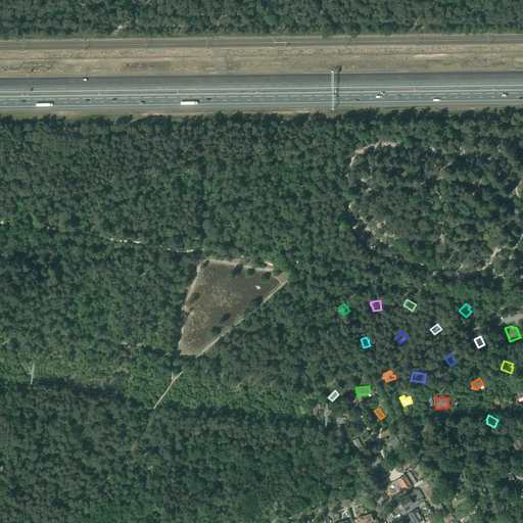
[(427,430),(426,425),(422,427),(422,426),(418,427),(418,428),(416,429),(417,434),(427,430)]
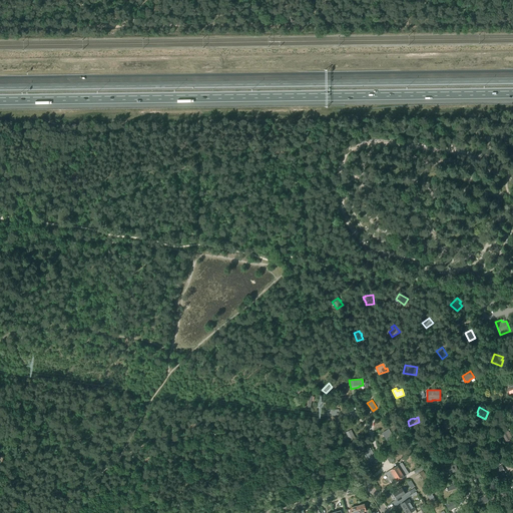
[(448,420),(442,423),(445,430),(451,427),(448,420)]
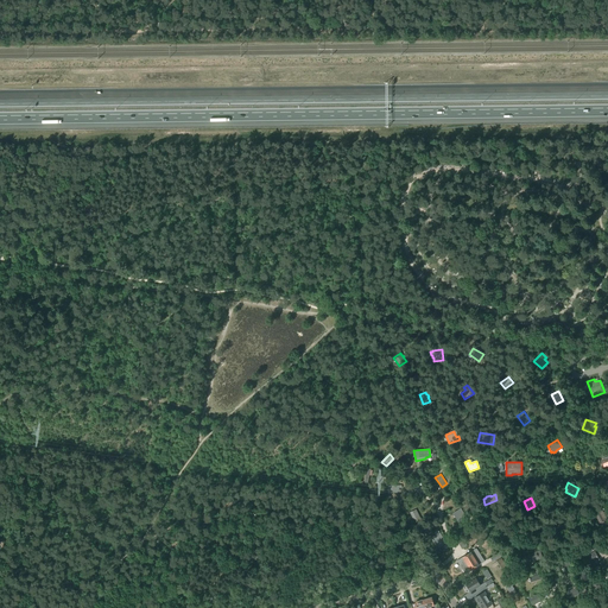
[(461,508),(454,513),(461,525),(463,524),(468,520),(461,508)]
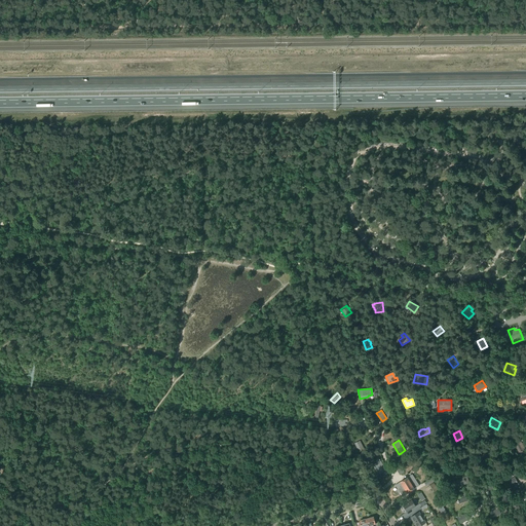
[(360,441),(354,443),(358,449),(359,449),(360,452),(364,449),(360,441)]
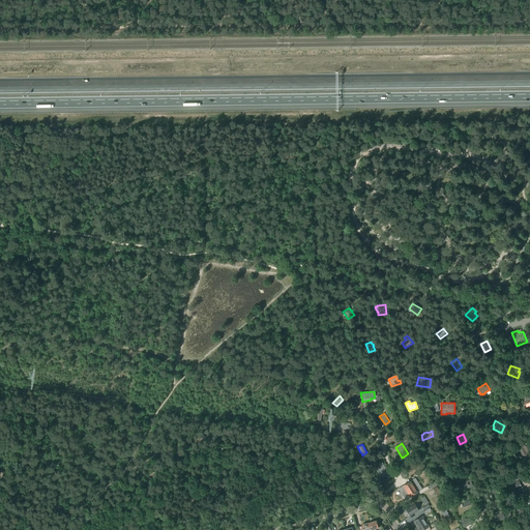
[(523,446),(519,448),(523,455),(529,452),(526,447),(524,448),(523,446)]
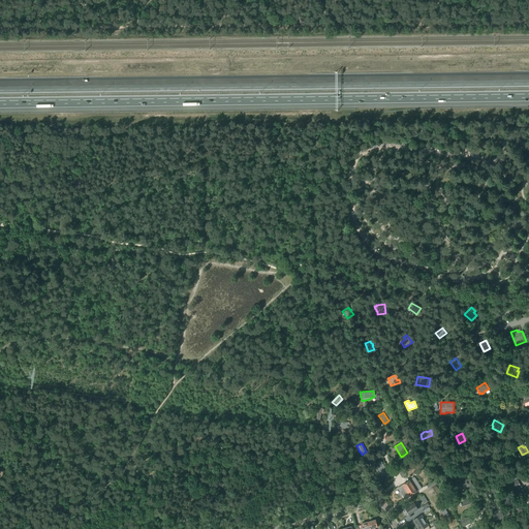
[(493,457),(491,456),(490,457),(487,455),(485,459),(483,458),(480,464),(488,467),(493,457)]
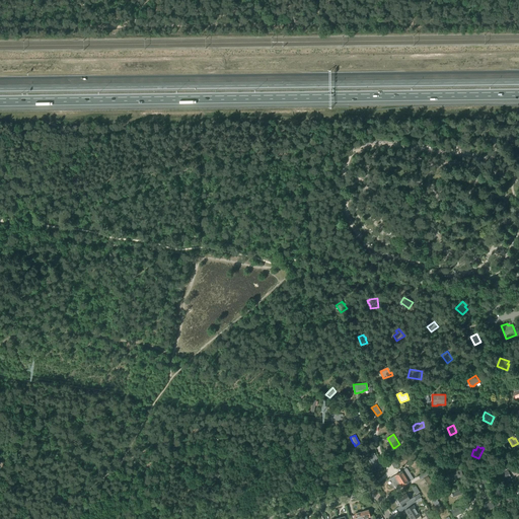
[(374,468),(381,464),(375,454),(368,459),(374,468)]
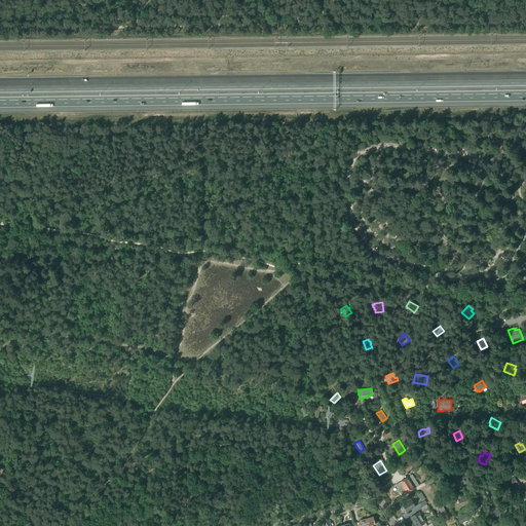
[(510,472),(502,477),(505,482),(513,477),(510,472)]
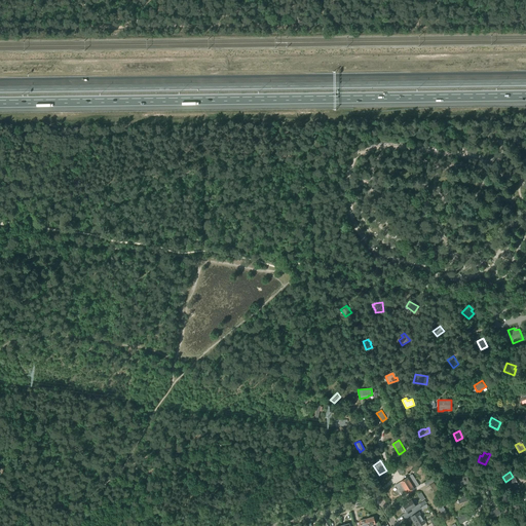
[(403,496),(405,495),(419,486),(412,475),(396,485),(403,496)]
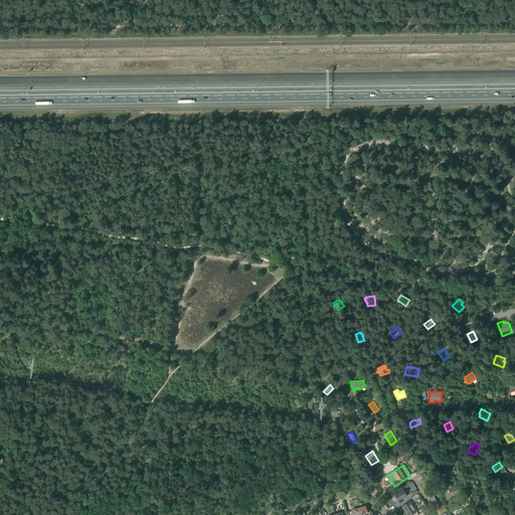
[(443,472),(439,474),(440,478),(445,477),(451,474),(451,476),(460,473),(457,467),(443,472)]
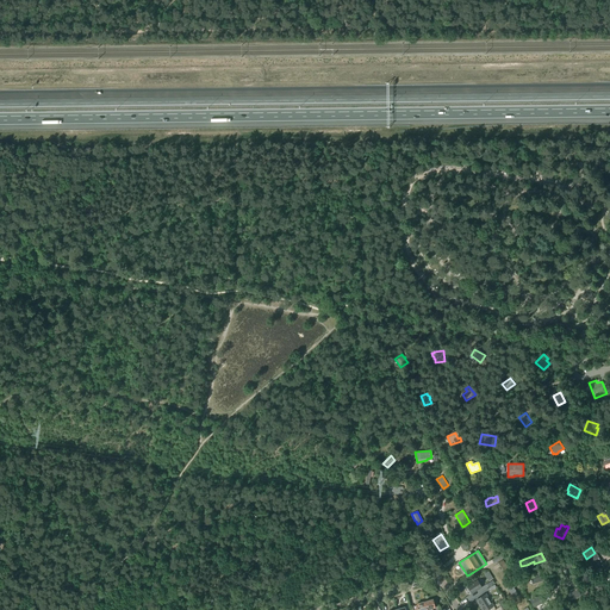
[(596,554),(585,561),(592,571),(603,564),(596,554)]
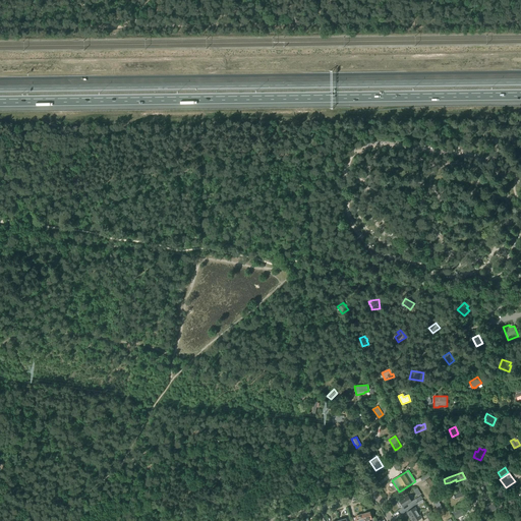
[(429,488),(433,485),(429,478),(425,481),(429,488)]
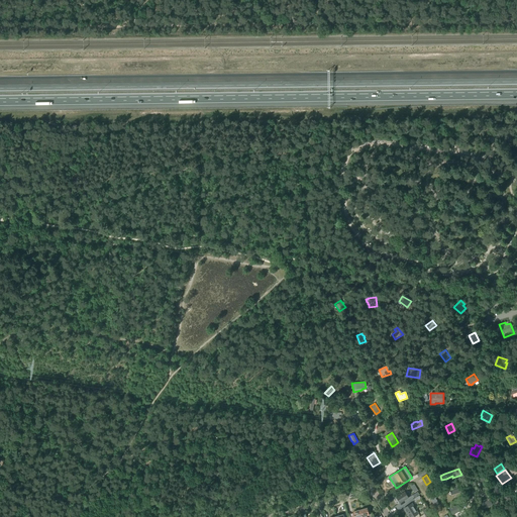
[(457,486),(449,489),(451,496),(460,492),(457,486)]
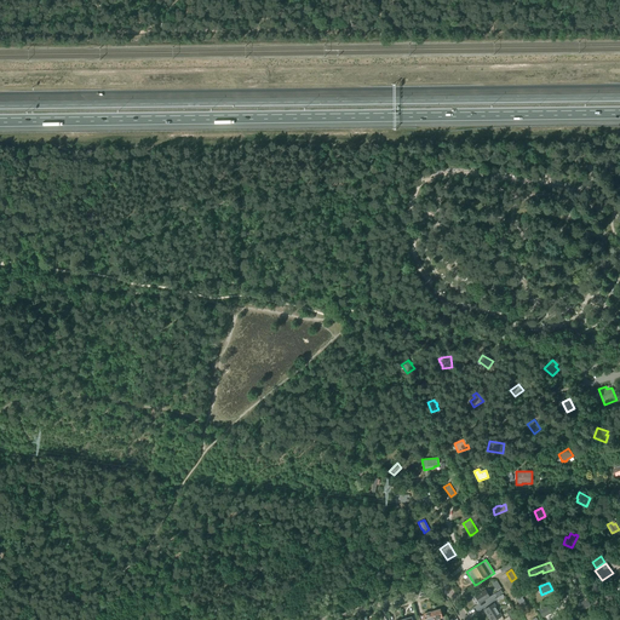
[(480,603),(489,597),(486,590),(475,596),(480,603)]
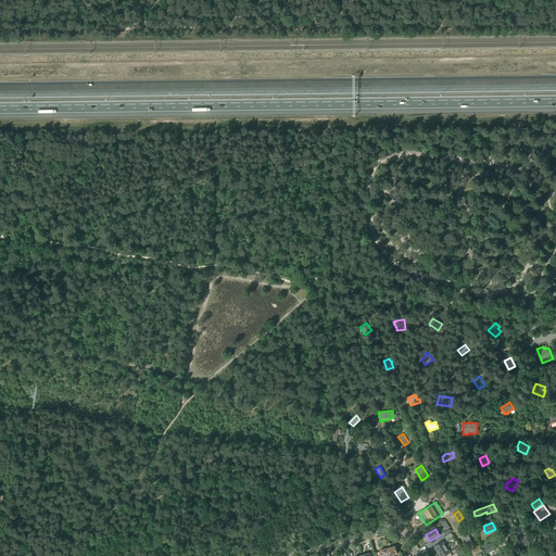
[(467,545),(472,542),(468,535),(472,533),(470,530),(462,534),(467,545)]
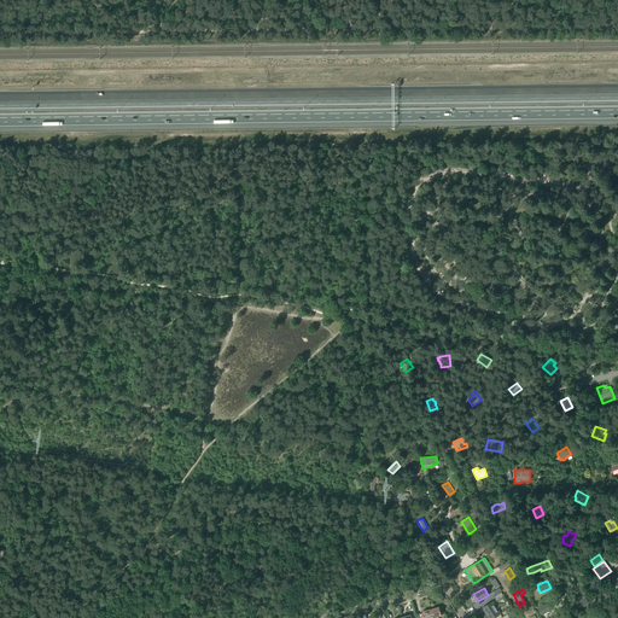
[(586,598),(575,602),(577,608),(588,604),(586,598)]
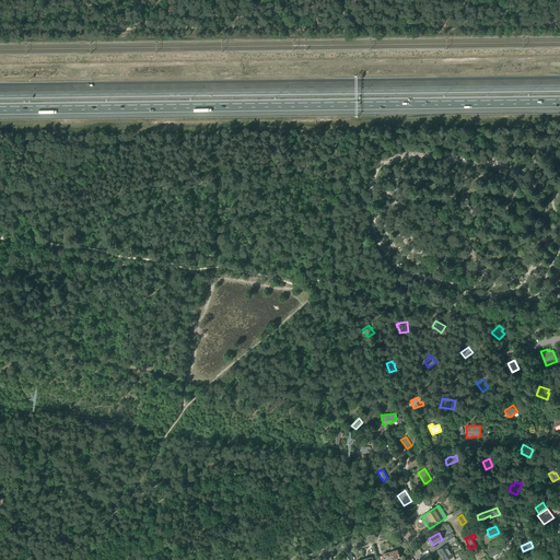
[(441,557),(450,551),(446,546),(438,551),(441,557)]
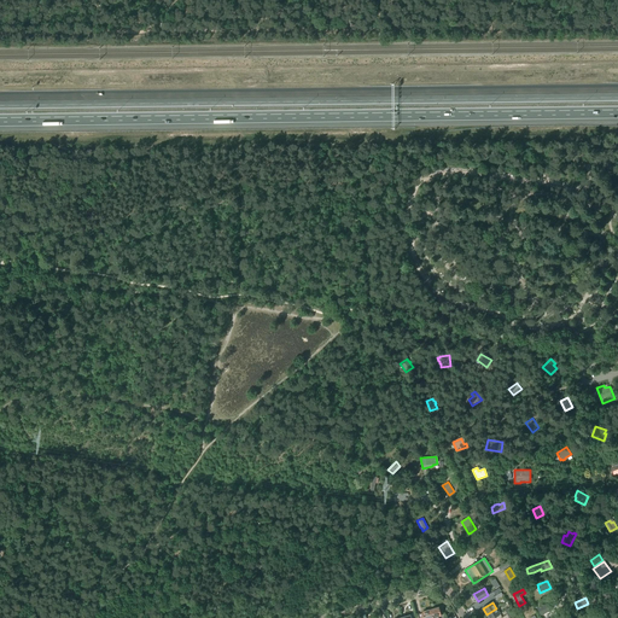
[(548,602),(537,608),(541,616),(552,610),(548,602)]
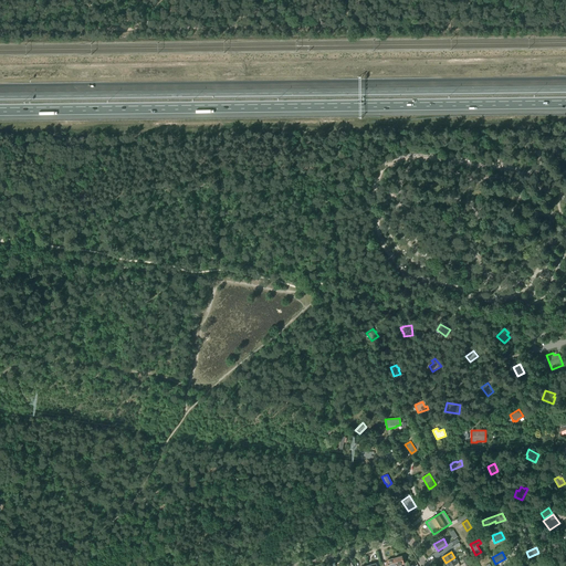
[(465,565),(467,565),(473,563),(468,555),(462,559),(465,565)]
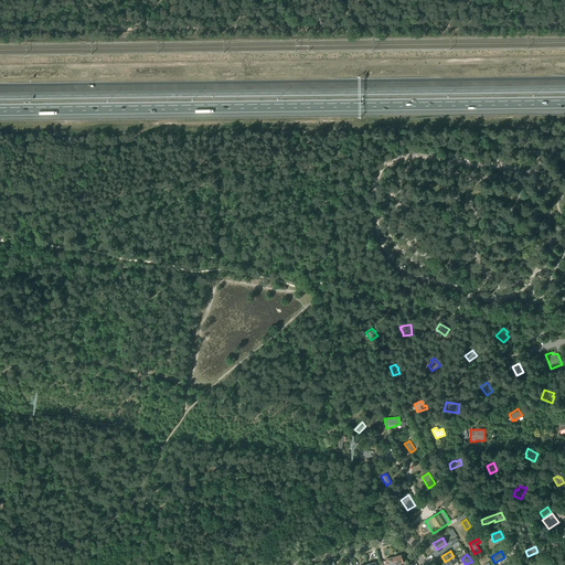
[(395,564),(400,564),(401,564),(403,563),(401,555),(394,557),(396,564),(395,564)]
